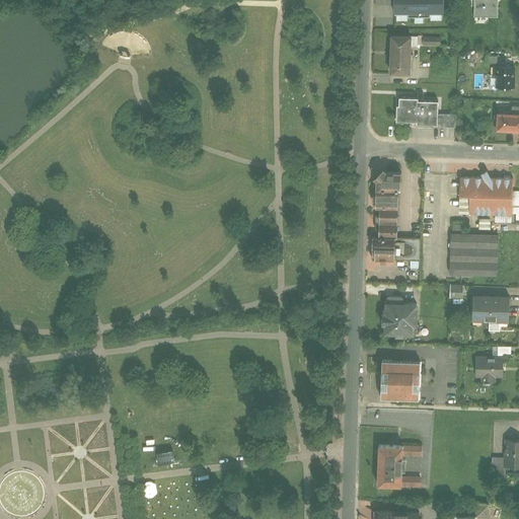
[(394,0),(395,10),(444,9),(443,0),(394,0)]
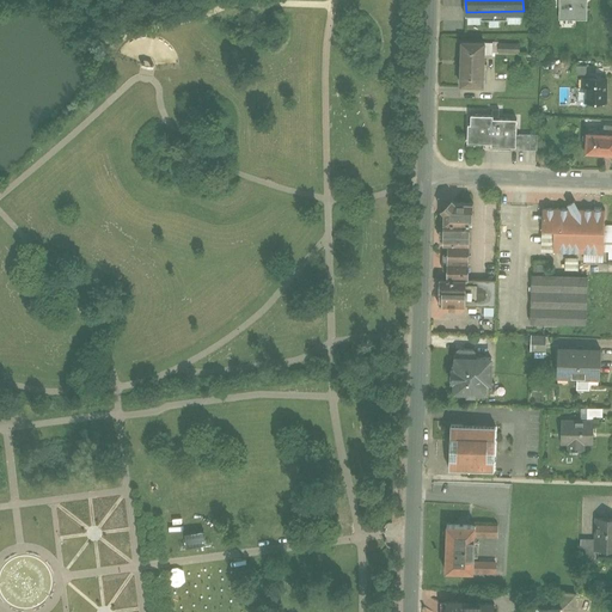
[(588,17),(587,0),(558,0),(558,17),(588,17)]
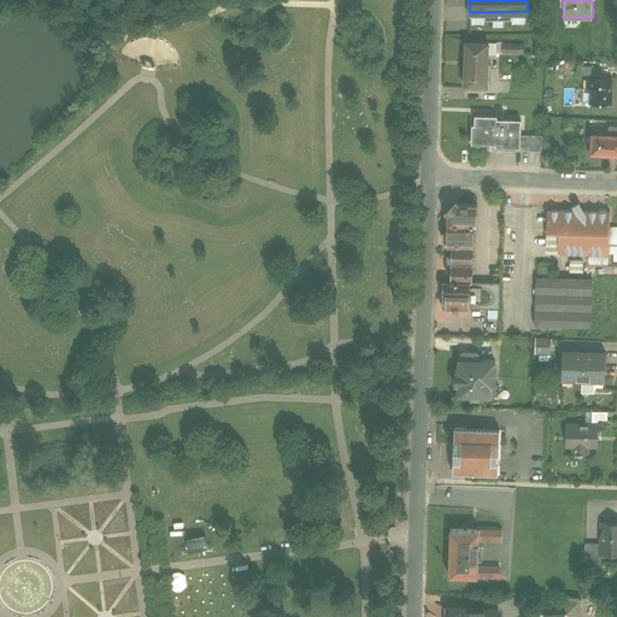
[(489,37),(463,37),(463,84),(488,84),(488,57),(523,58),(523,46),(501,46),(501,43),(489,42),(489,37)]
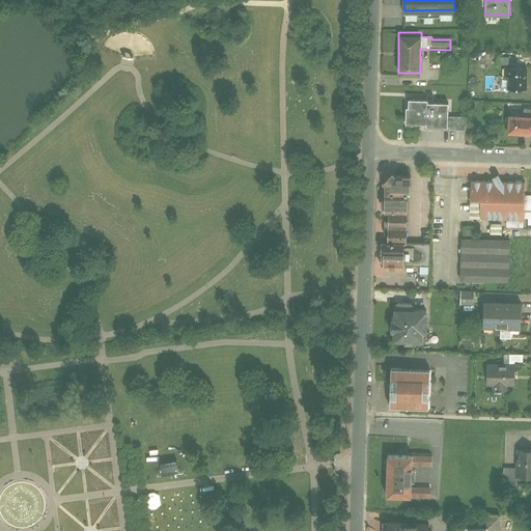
[(506,89),(525,89),(525,67),(504,66),(504,81),(506,81),(506,89)]
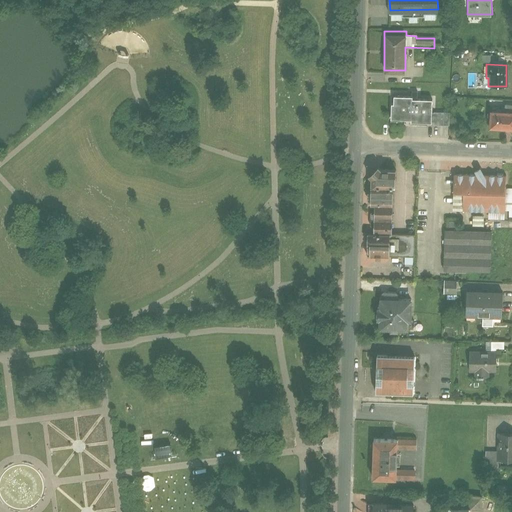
[(393,102),(390,102),(390,118),(410,118),(410,122),(430,122),(430,98),(411,97),(411,94),(393,94),(393,102)]
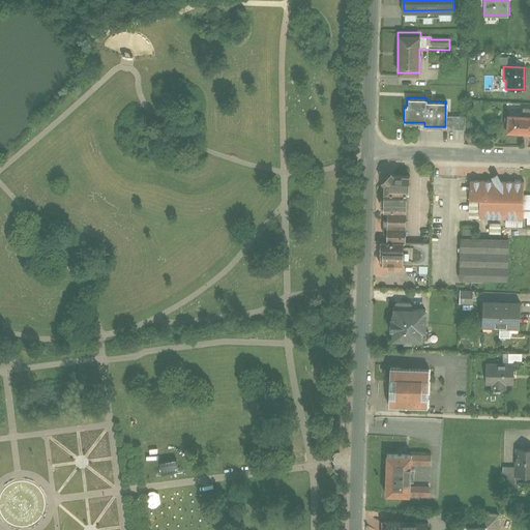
[(506,111),(506,130),(529,130),(529,106),(522,106),(522,112),(506,111)]
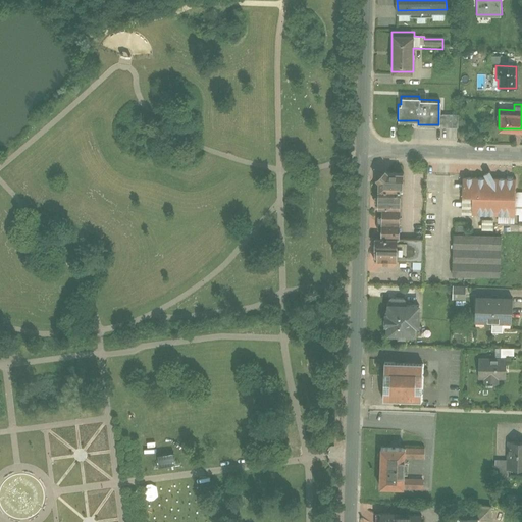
[(458,114),(440,114),(440,126),(458,126),(458,114)]
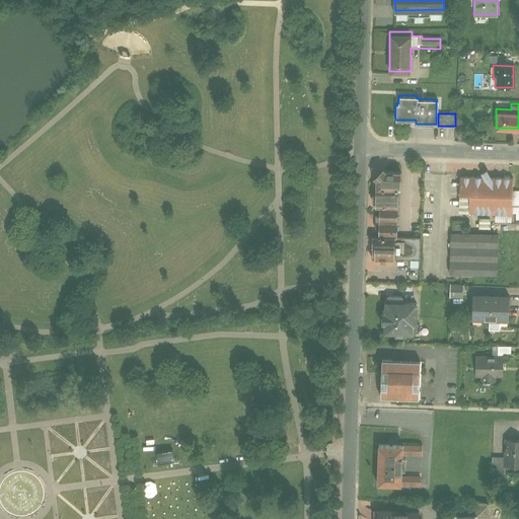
[(372,236),(372,260),(419,260),(419,237),(395,236),(397,188),(399,188),(399,168),(383,168),(382,166),(380,168),(376,171),(374,172),(376,175),(375,188),(374,188),(374,209),(378,209),(377,236),(372,236)]
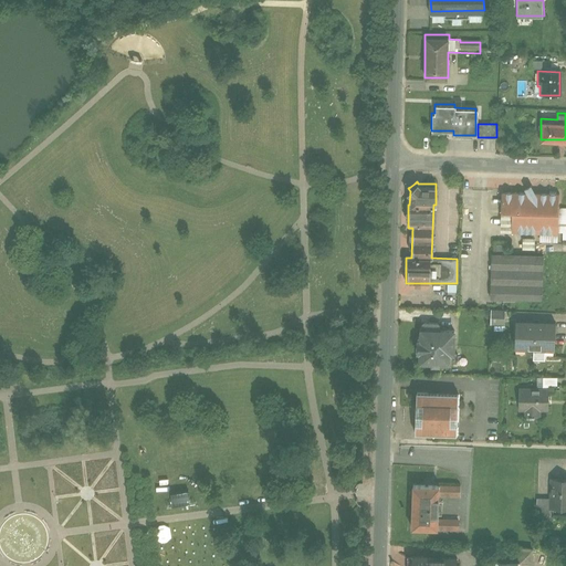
[(531,184),(524,188),(526,191),(501,191),(501,213),(511,213),(511,234),(558,236),(559,192),(534,192),(531,184)]
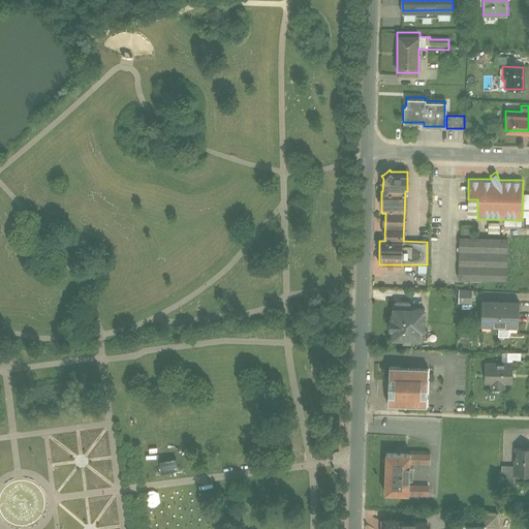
[(507,238),(459,237),(458,280),(506,281),(507,238)]
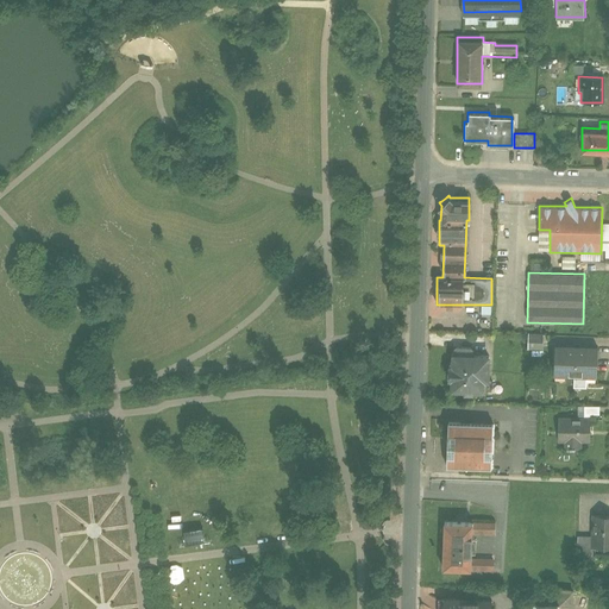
[(541,340),(541,333),(527,333),(527,351),(541,351),(541,340)]
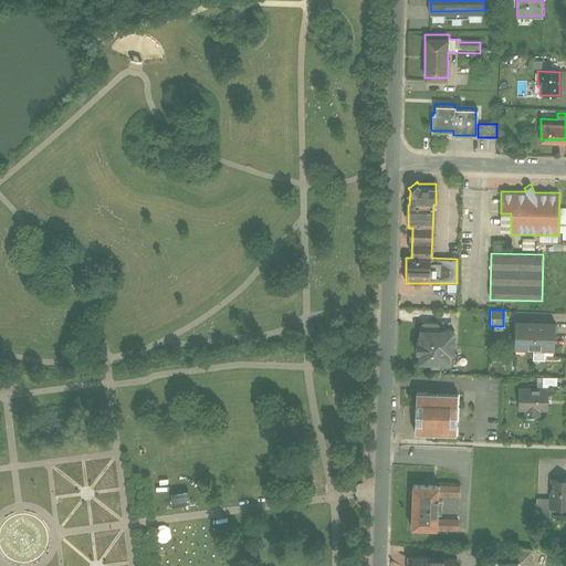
[(536,321),(515,320),(514,350),(525,352),(525,348),(532,349),(532,360),(543,362),(544,352),(554,353),(555,321),(536,321)]
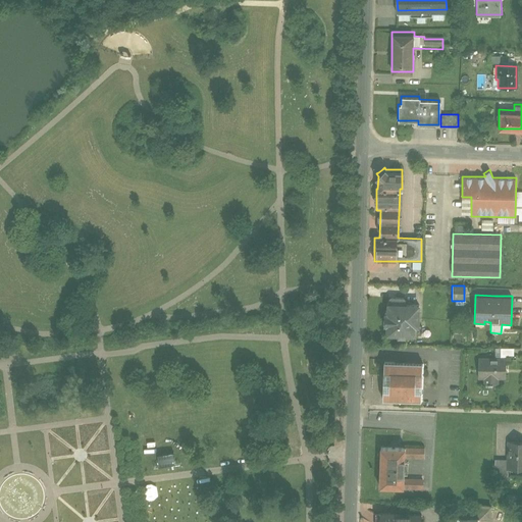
[(419,301),(386,300),(386,310),(382,310),(382,327),(385,327),(385,336),(415,336),(415,327),(418,327),(419,301)]
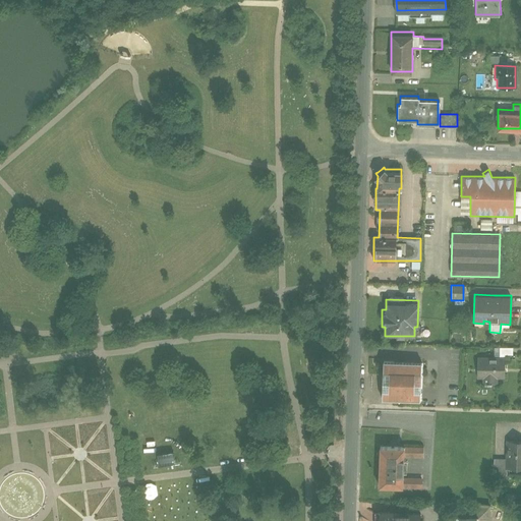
[(498,347),(498,357),(478,357),(477,379),(481,379),(481,384),(497,385),(497,379),(504,379),(504,374),(507,374),(507,365),(504,365),(504,355),(513,355),(513,347),(498,347)]
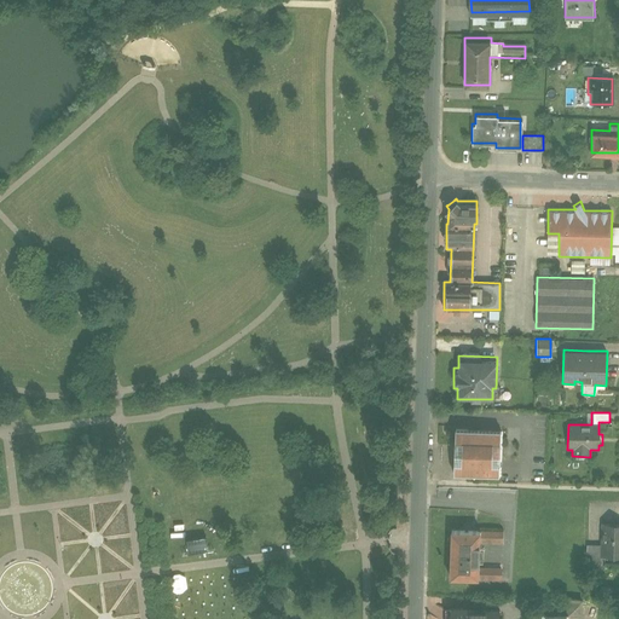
[(452,476),(499,478),(501,428),(455,427),(452,476)]
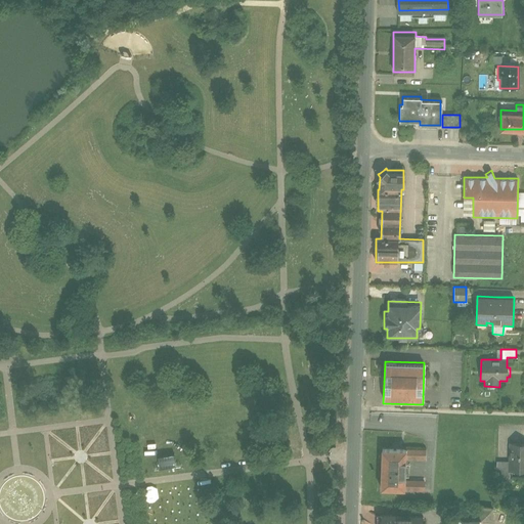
[(495,461),(495,473),(523,473),(523,442),(508,443),(508,461),(498,461),(495,461)]
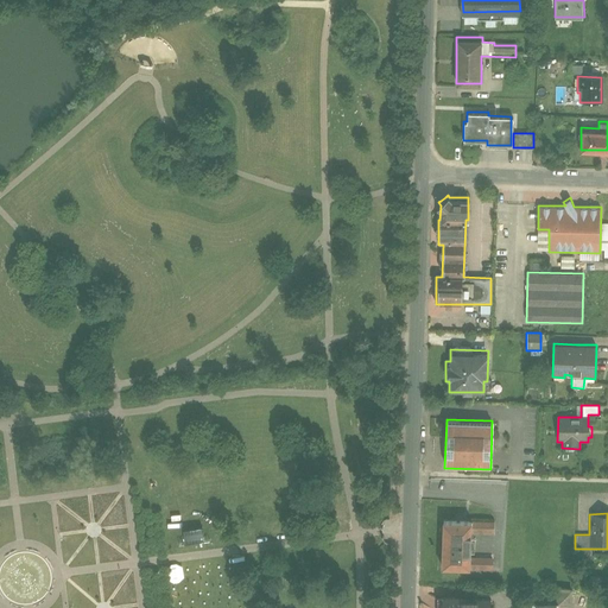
[(494,520),(443,519),(441,568),(492,570),(493,557),(470,556),(470,550),(477,550),(477,539),(472,539),(472,532),(493,533),(494,520)]
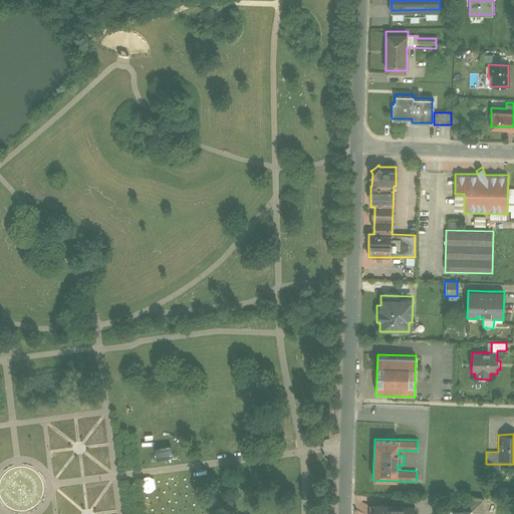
[(472,496),(471,510),(484,510),(484,497),(472,496)]
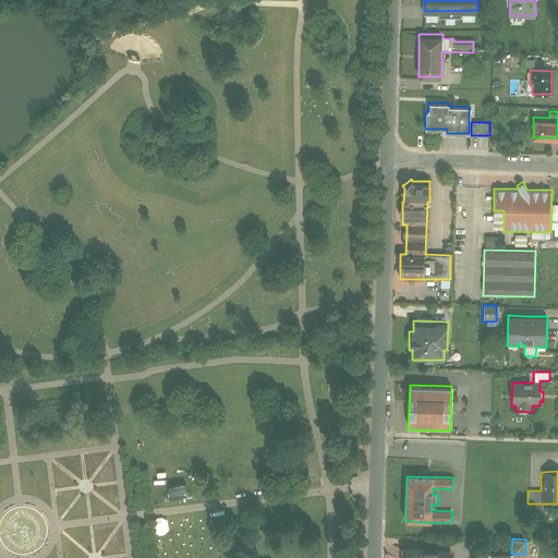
[(401,547),(401,557),(448,557),(449,547),(401,547)]
